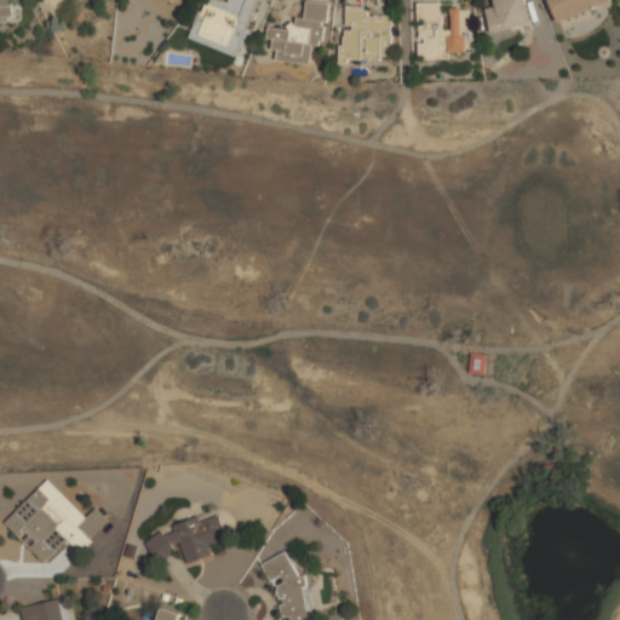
[(0,0),(0,17),(12,17),(11,0),(0,0)]
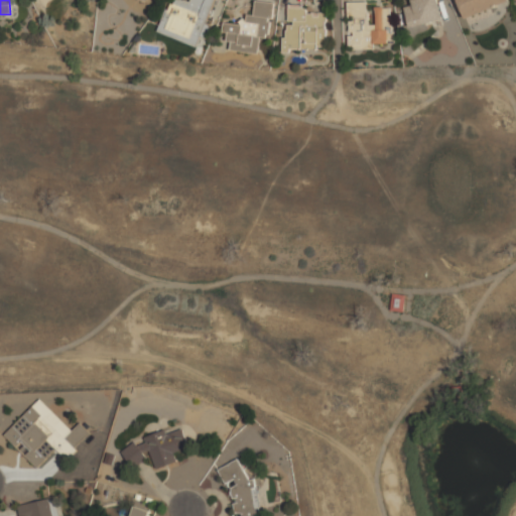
[(169,0),(158,33),(196,46),(201,33),(203,34),(214,0),(189,0),(189,1),(184,0),(169,0)]
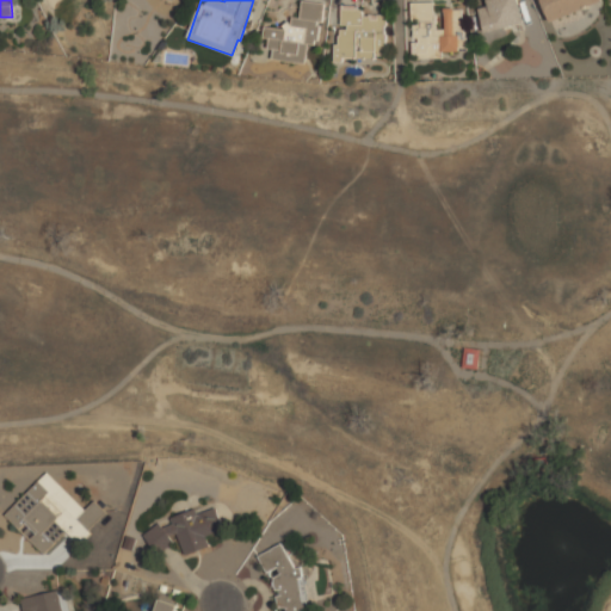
[(271,60),(304,63),(307,43),(318,44),(322,2),(301,0),(300,17),(287,16),(285,29),(264,26),(263,38),(269,38),(267,49),(272,50),(271,60)]
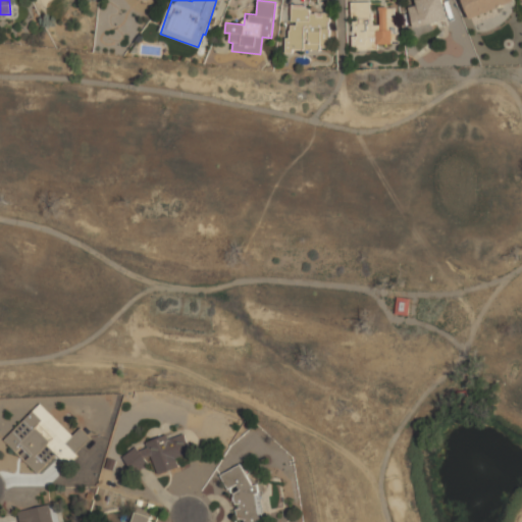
[(441,0),(414,0),(416,4),(408,7),(414,29),(448,18),(441,0)]
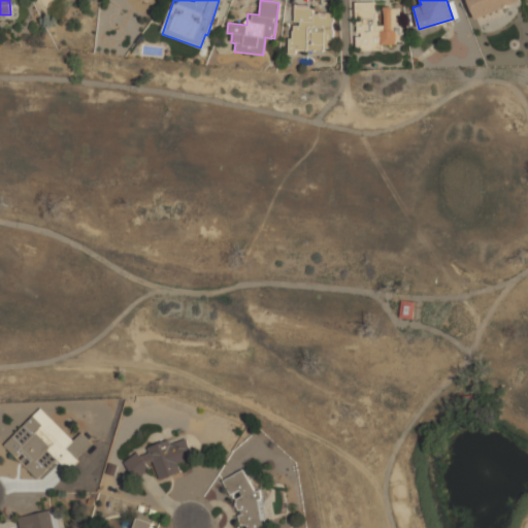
[(521,1),(520,0),(467,0),(474,20),(521,1)]
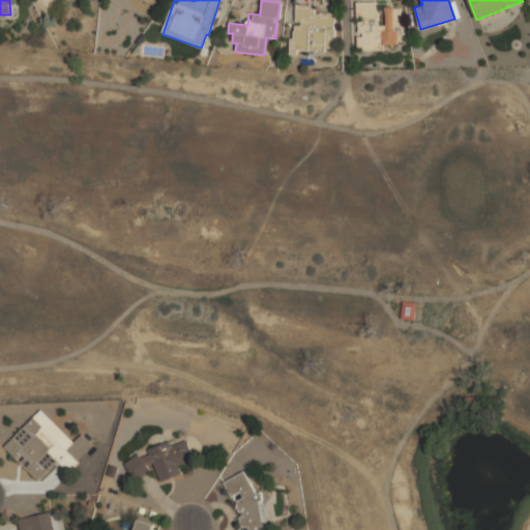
[(399,45),(398,7),(385,7),(385,25),(377,25),(376,1),(356,2),(357,35),(357,51),(383,50),(382,45),(399,45)]
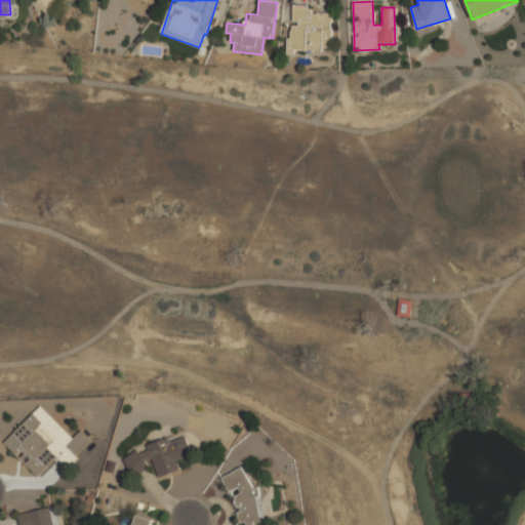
[(331,12),(311,12),(311,7),(292,7),(292,23),(288,23),(288,50),(331,50),(331,12)]
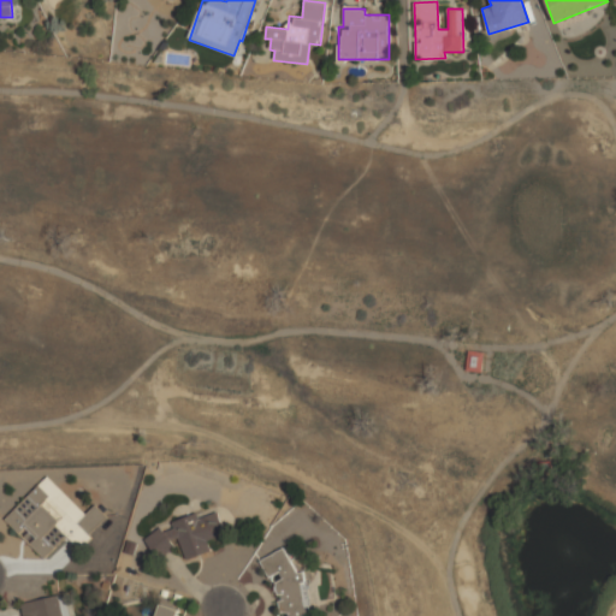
[(6,520),(48,478),(87,515),(96,505),(107,517),(89,535),(93,538),(81,550),(67,535),(45,558),(6,520)]
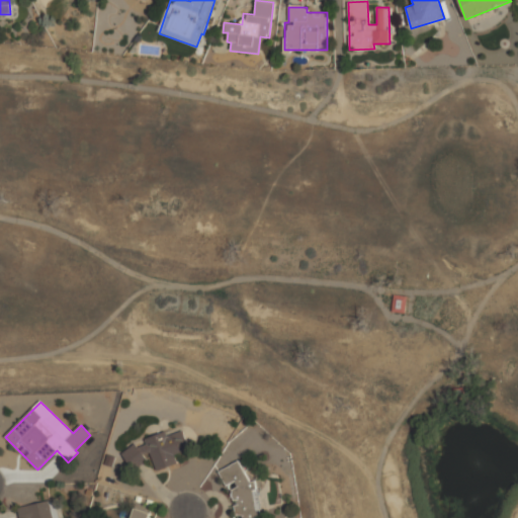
[(155,471),(177,462),(174,454),(189,449),(182,430),(166,436),(165,431),(144,438),(145,442),(122,450),(128,468),(151,460),(155,471)]
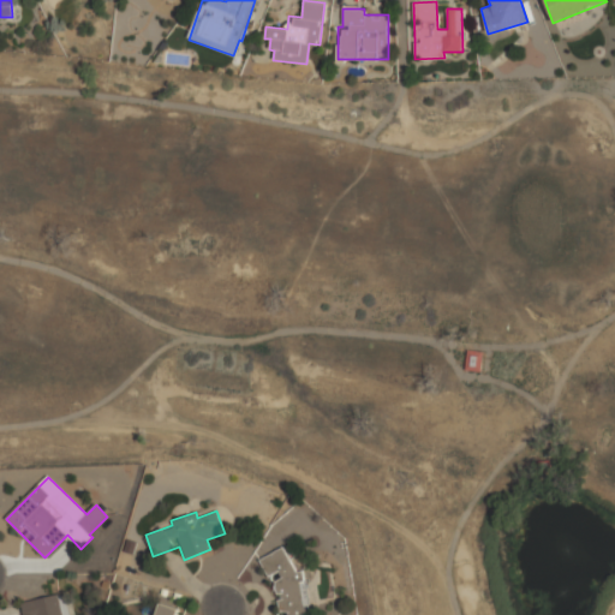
[(303,614),(308,613),(310,599),(306,592),(306,587),(303,579),(304,572),(294,571),(282,547),(260,559),(273,587),(274,586),(279,596),(276,609),(287,610),(286,614),(303,614)]
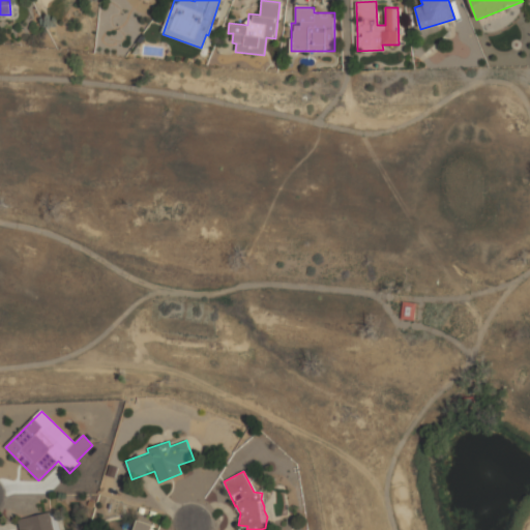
[(20,518),(22,529),(57,529),(54,511),(20,518)]
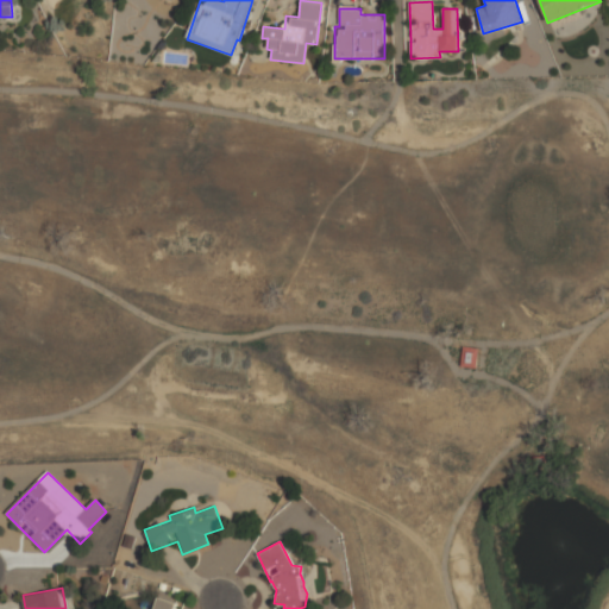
[(175,608),(177,603),(158,597),(154,608),(175,608)]
